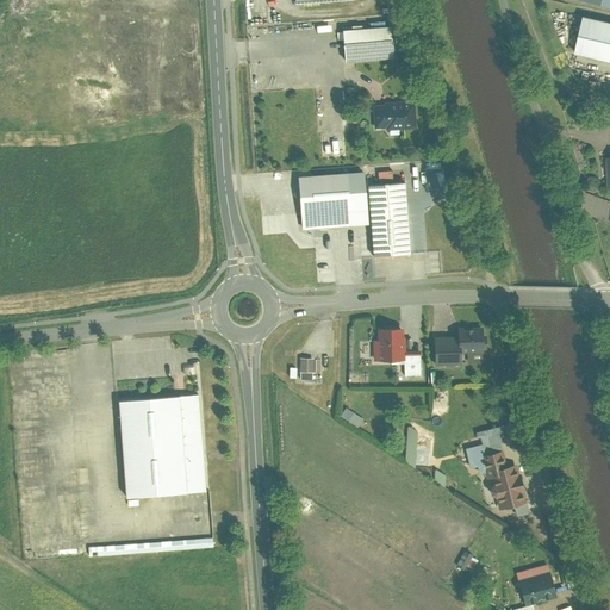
[(609,22),(580,16),(572,50),(609,58),(609,22)]
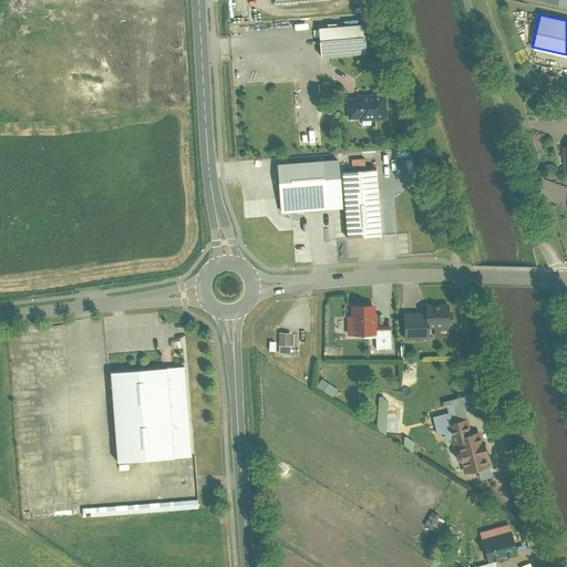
[(362,23),(317,26),(318,55),(363,53),(362,23)]
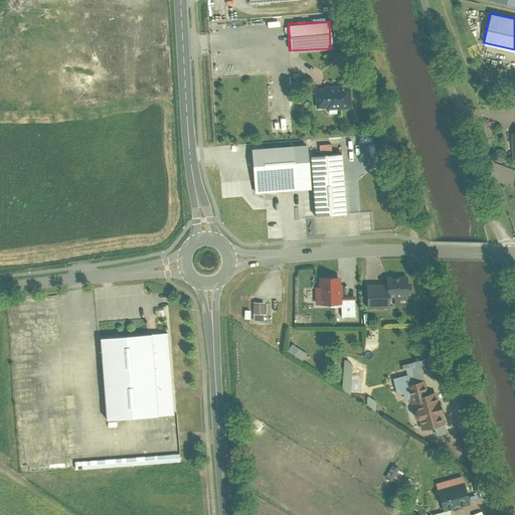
[(351,84),(317,87),(318,110),(353,107),(351,84)]
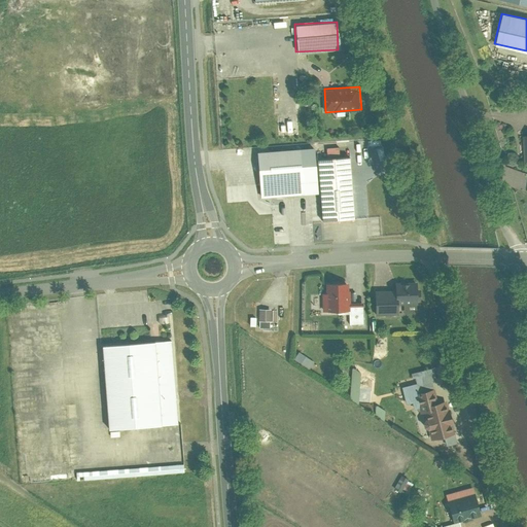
[(329,156),(343,156),(343,147),(329,147),(329,156)]
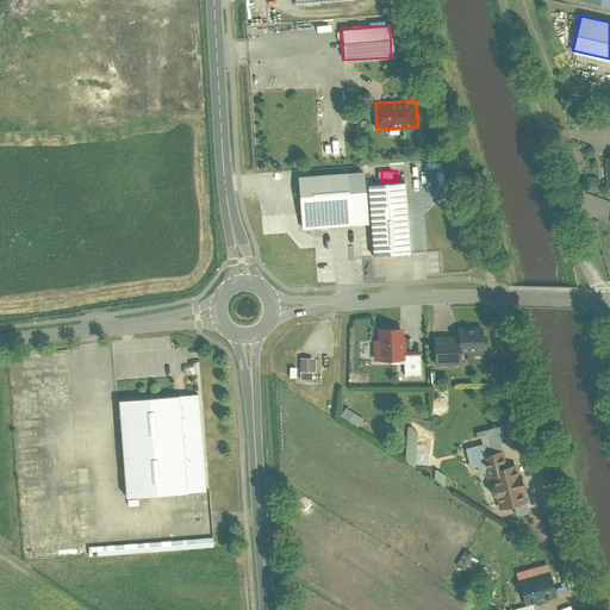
[(347,173),(298,176),(302,229),(352,224),(347,173)]
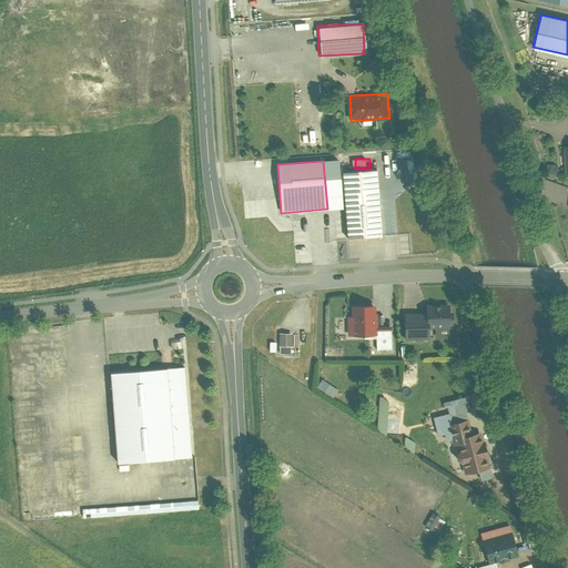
[(376,169),(338,172),(343,235),(382,232),(376,169)]
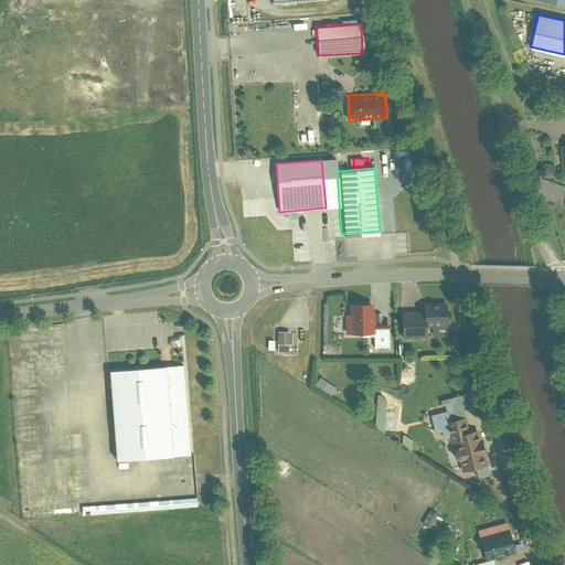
[(446,324),(445,302),(425,302),(425,311),(425,324),(446,324)]
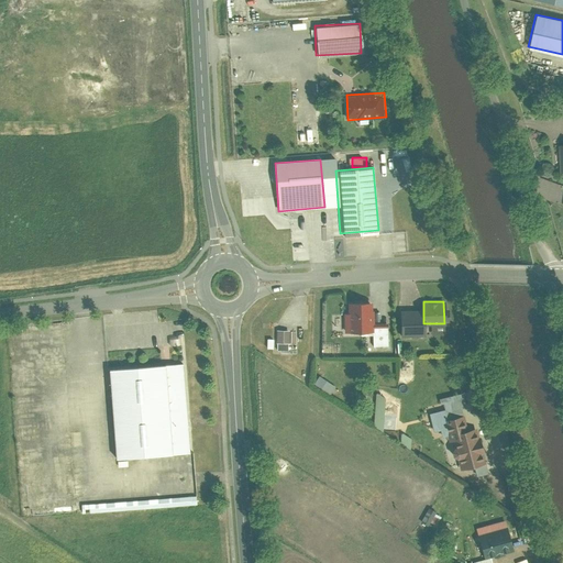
[(370,302),(344,302),(344,331),(371,330),(371,323),(370,302)]
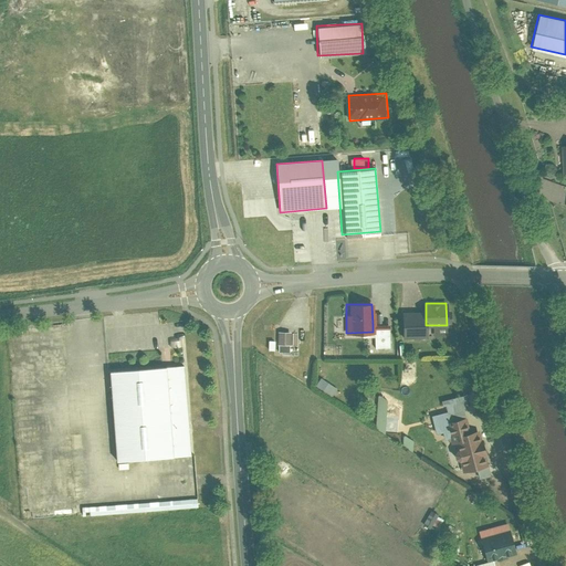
[(426,312),(401,312),(401,335),(426,335),(426,325),(426,312)]
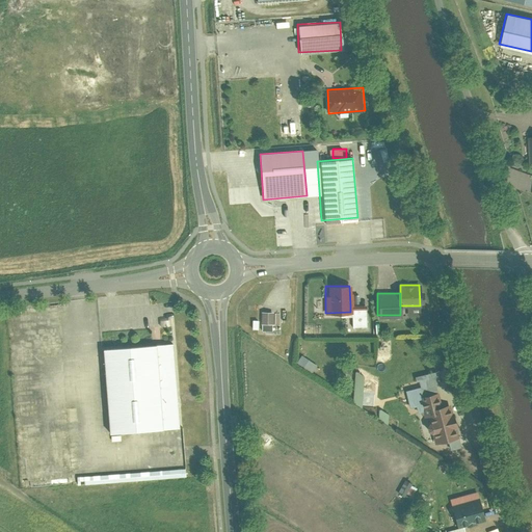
[(350,326),(365,325),(364,306),(350,306),(350,312),(350,326)]
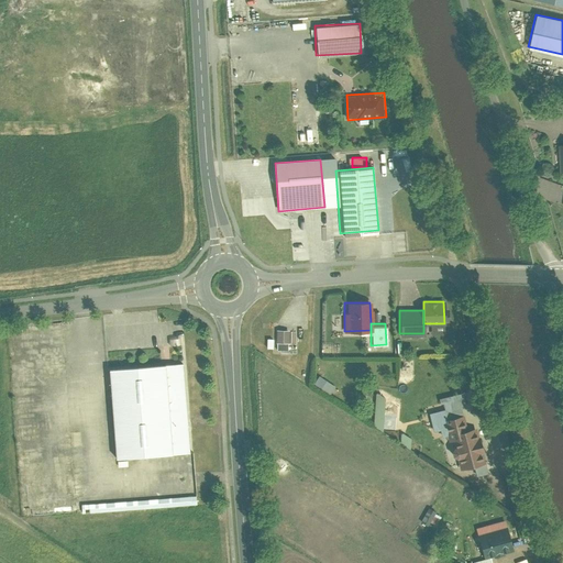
[(288,330),(276,330),(276,342),(287,342),(288,330)]
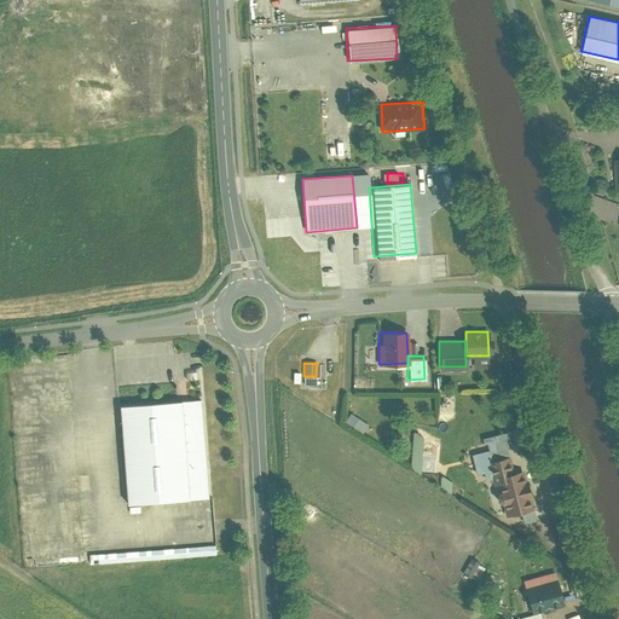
[(202,400),(120,405),(126,503),(208,498),(202,400)]
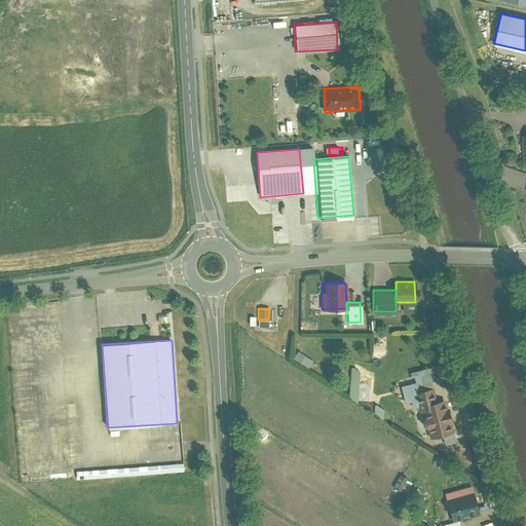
[(300,351),(296,358),(310,368),(315,361),(300,351)]
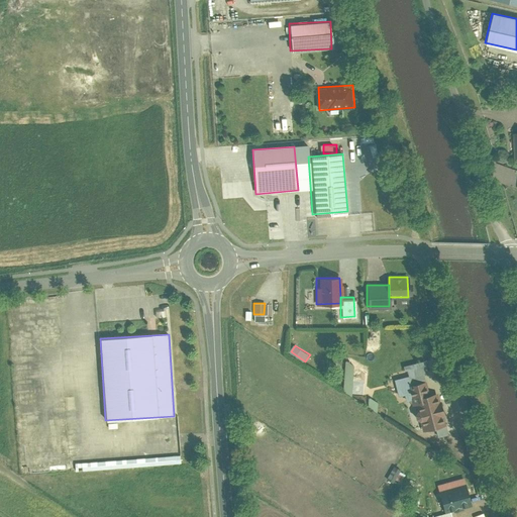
[(363,371),(344,360),(342,389),(359,400),(363,371)]
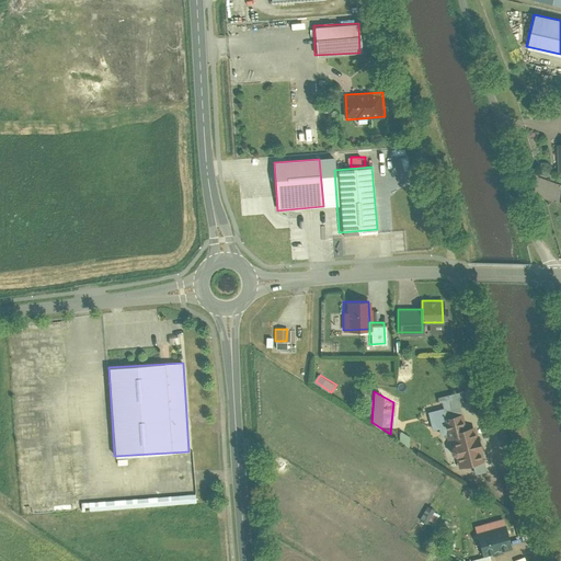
[(442,407),(426,411),(434,436),(447,433),(443,418),(459,413),(456,405),(449,407),(447,398),(439,400),(442,407)]
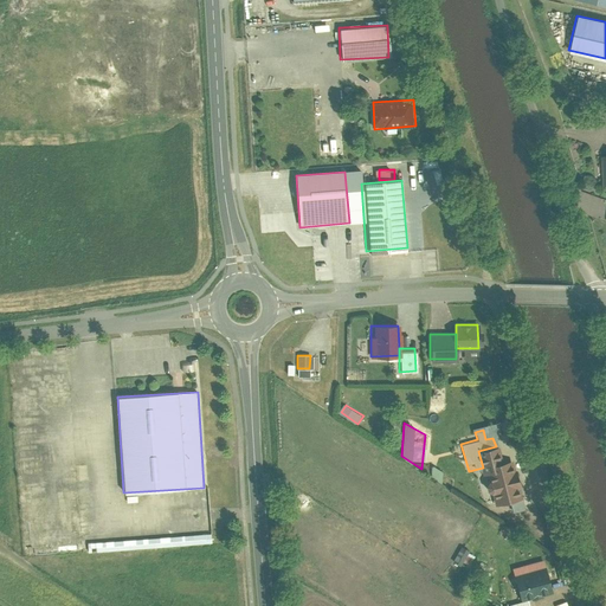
[(496,446),(478,451),(483,468),(487,481),(483,482),(487,492),(490,492),(494,505),(522,498),(507,444),(496,446)]
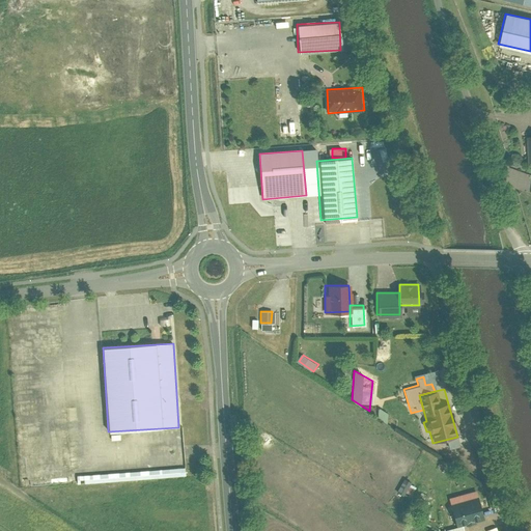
[(71,407),(72,420),(80,419),(80,407),(71,407)]
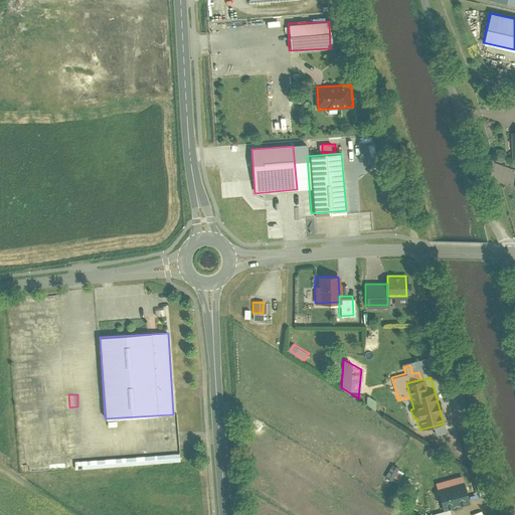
[(77,469),(182,461),(181,454),(76,461),(77,469)]
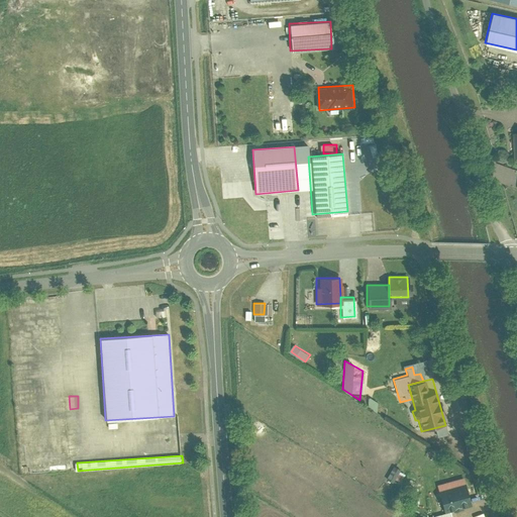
[(466,484),(437,491),(442,511),(471,504),(466,484)]
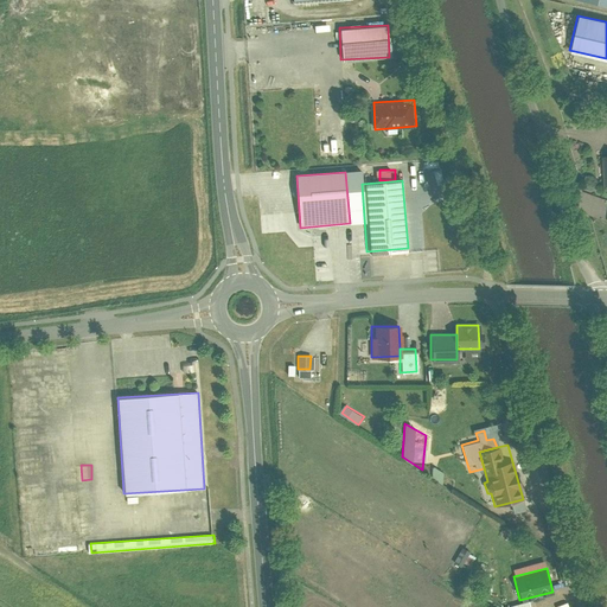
All buildings are outlined.
